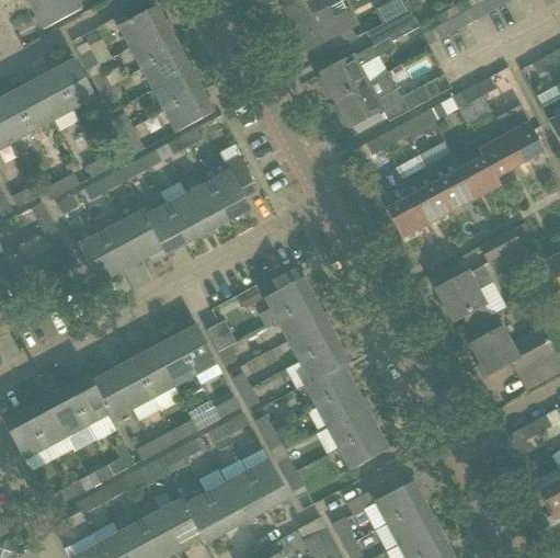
[(44,0),(32,7),(44,27),(81,7),(78,0),(44,0)]
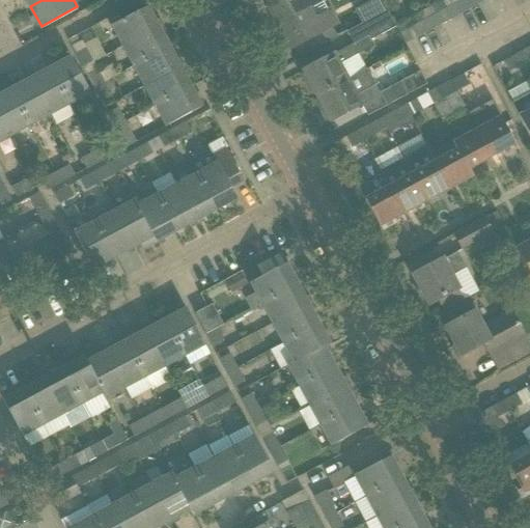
[(267,0),(277,21),(315,0),(267,0)]
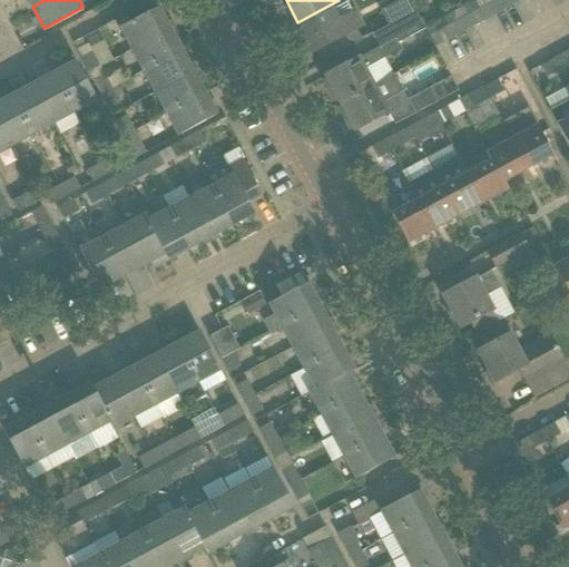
[(339,0),(297,22),(313,50),(362,23),(349,0),(339,0)]
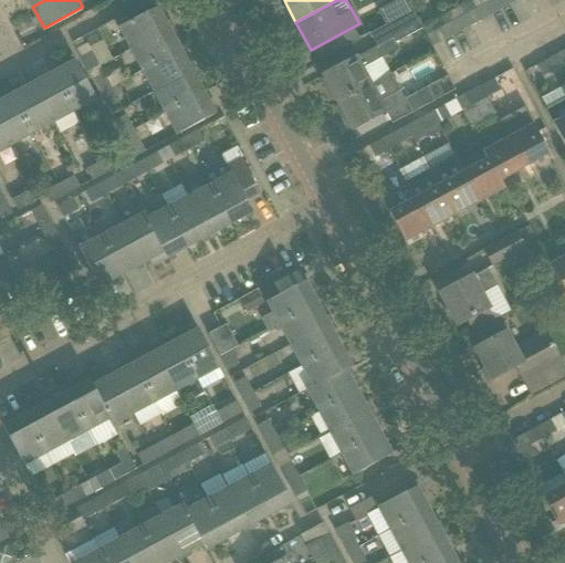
[(393,0),(391,1),(379,8),(379,10),(387,23),(414,8),(409,0),(393,0)]
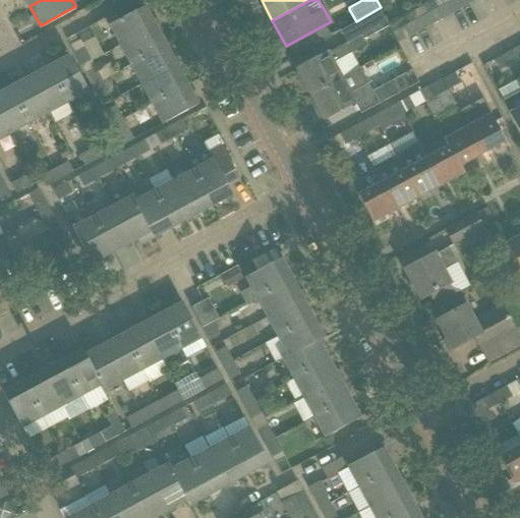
[(449,0),(454,10),(466,3),(464,0),(449,0)]
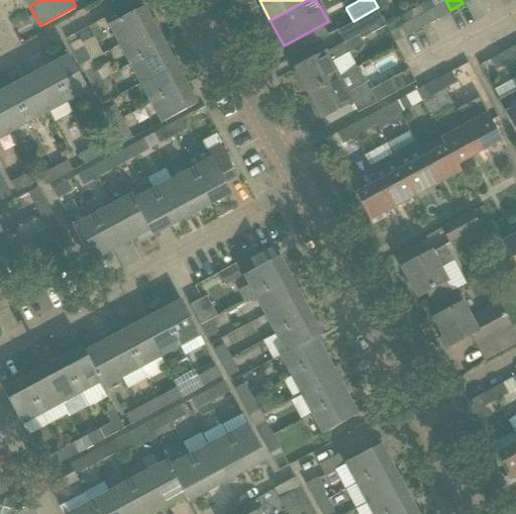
[(111,12),(95,21),(101,31),(111,25),(120,43),(156,24),(144,4),(115,20),(111,12)]
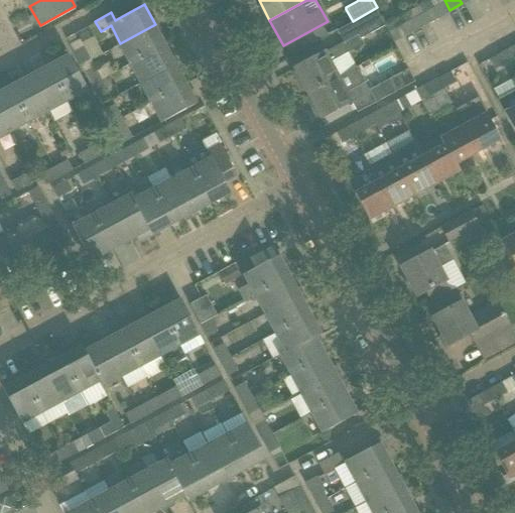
[(407,10),(417,27),(440,15),(435,5),(412,17),(408,9),(407,10)]
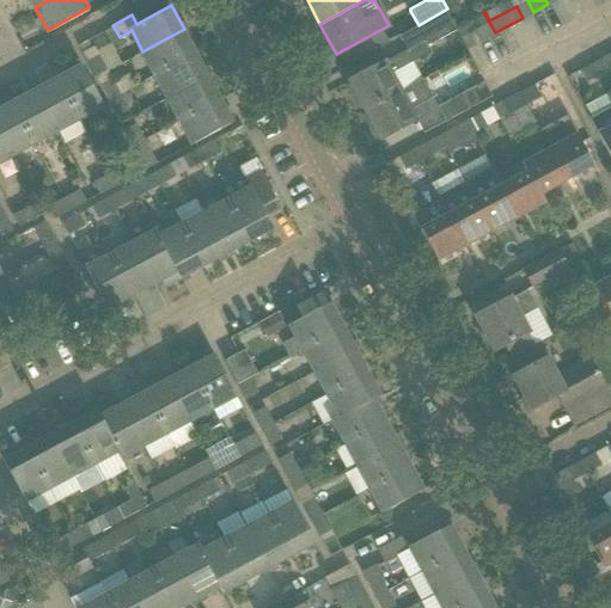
[(419,25),(405,32),(413,44),(425,38),(428,44),(457,29),(458,29),(457,26),(447,10),(447,8),(419,25)]
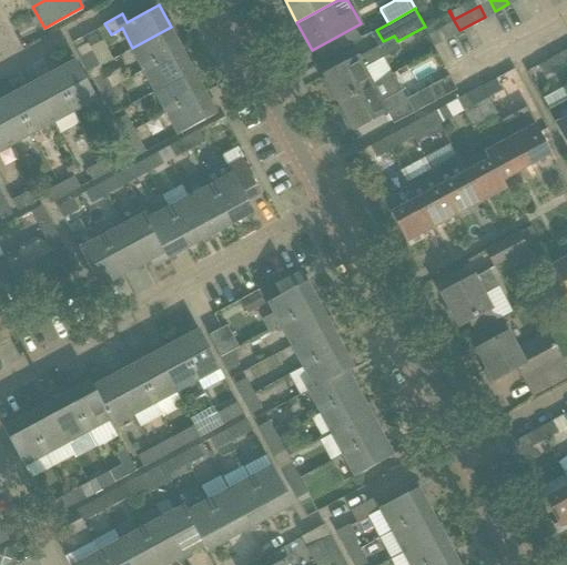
[(424,27),(434,44),(459,30),(448,11),(424,24),(425,27),(424,27)]
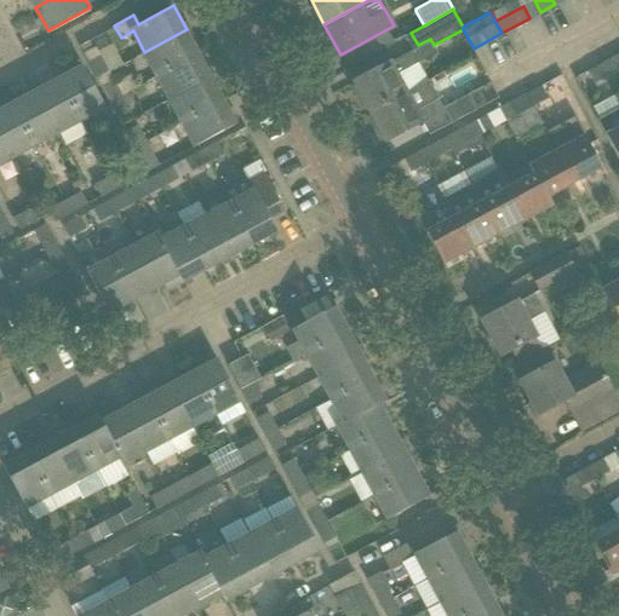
[(144,52),(156,75),(199,52),(187,29),(144,52)]
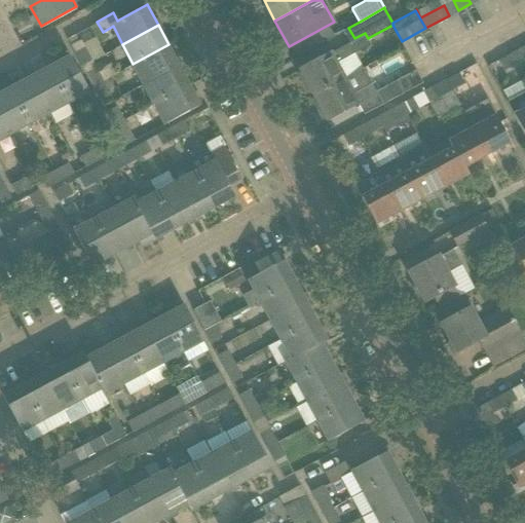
[(92,60),(81,39),(71,44),(82,65),(92,60)]
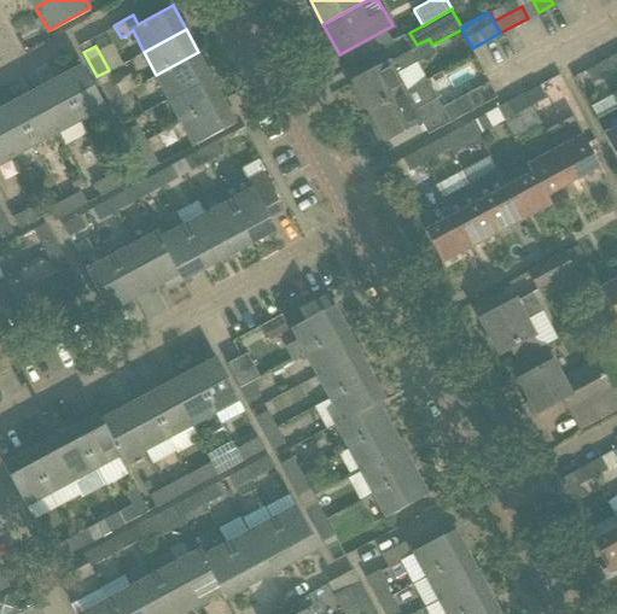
[(374,68),(353,80),(368,109),(405,89),(396,71),(419,59),(412,47),(374,68)]
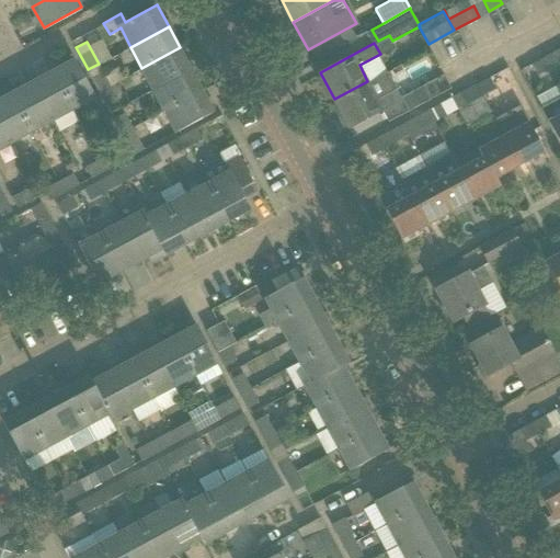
[(141,68),(152,89),(191,68),(180,47),(141,68)]
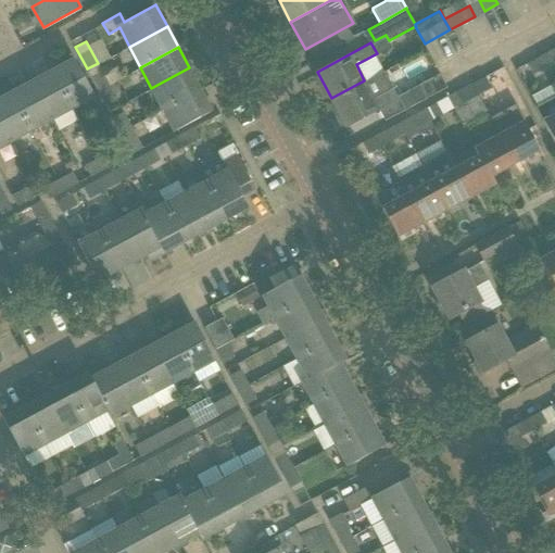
[(547,66),(549,70),(554,66),(554,50),(553,48),(541,54),(547,66)]
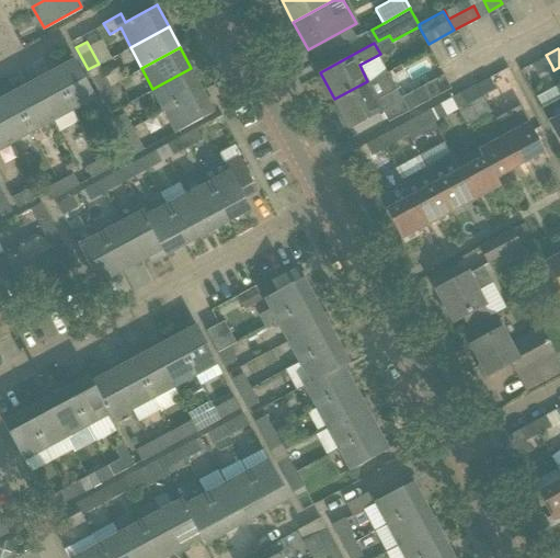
[(546,55),(533,63),(538,73),(552,67),(546,55)]
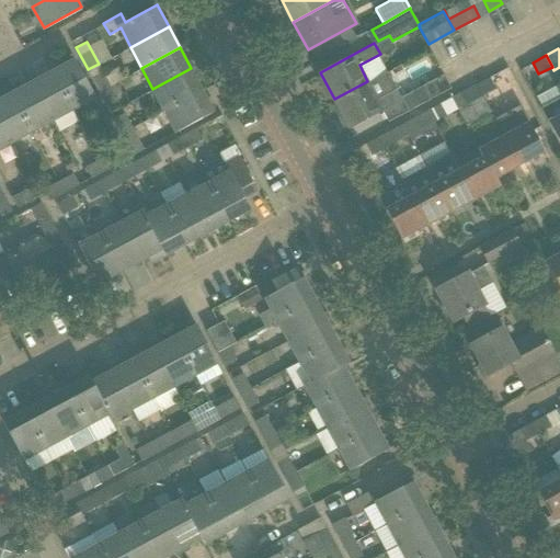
[(54,69),(75,107),(95,97),(84,77),(75,58),(54,69)]
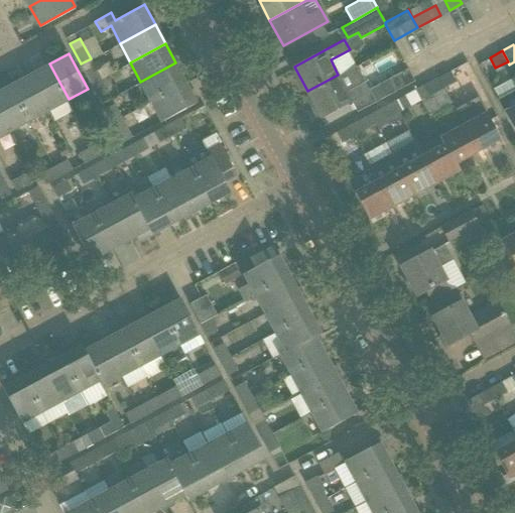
[(85,70),(92,83),(102,78),(95,65),(92,58),(91,59),(91,58),(81,63),(82,65),(83,65),(86,70),(85,70)]
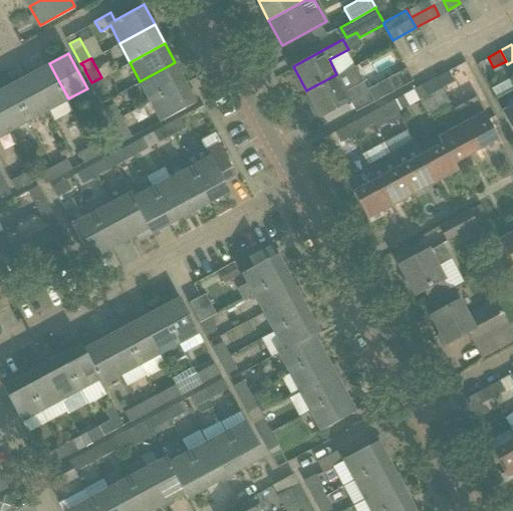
[(140,81),(151,100),(185,81),(175,62),(140,81)]
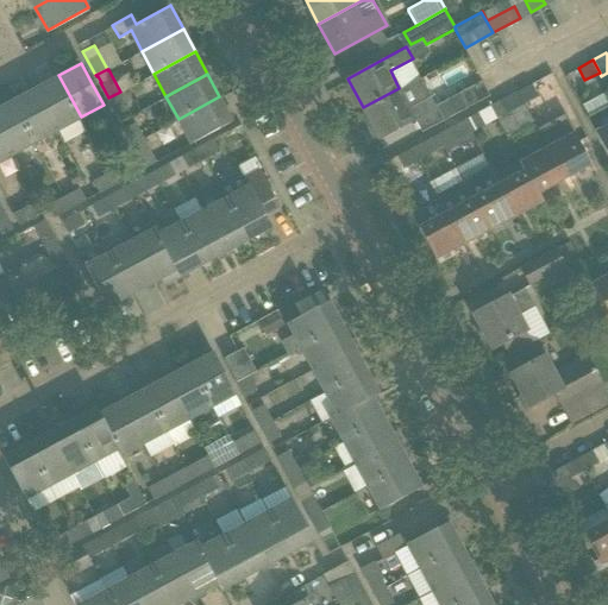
[(36,88),(58,130),(81,117),(58,75),(36,88)]
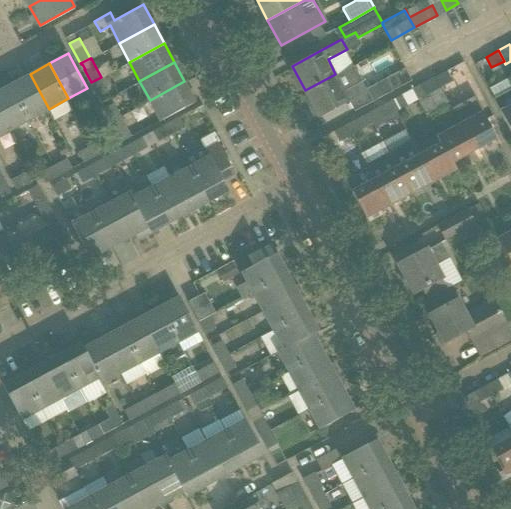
[(335,74),(305,90),(319,115),(349,99),(355,109),(373,100),(366,87),(362,78),(354,64),(335,74)]
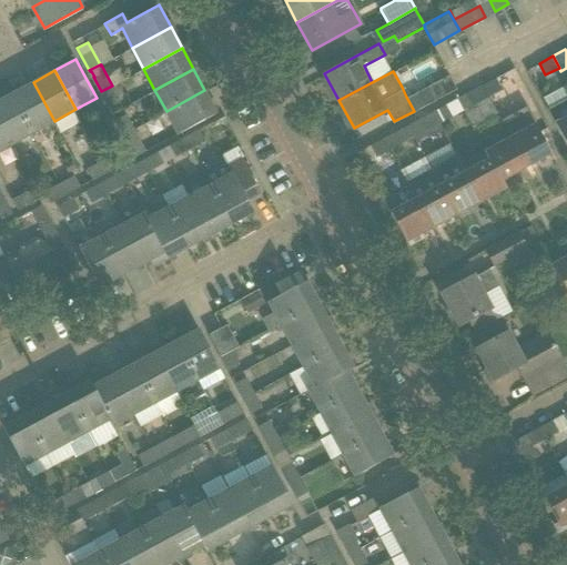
[(449,73),(428,86),(435,99),(457,88),(449,73)]
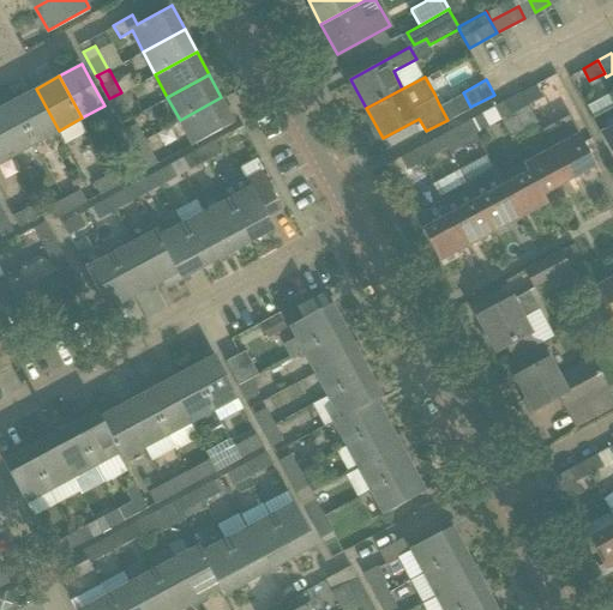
[(535,84),(522,91),(528,102),(541,95),(535,84)]
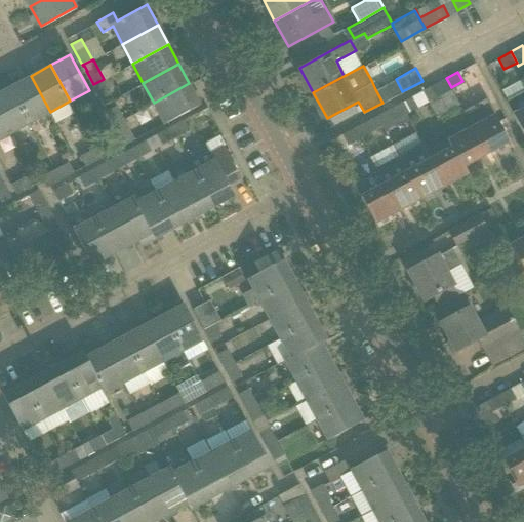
[(10,86),(30,122),(50,112),(31,76),(10,86)]
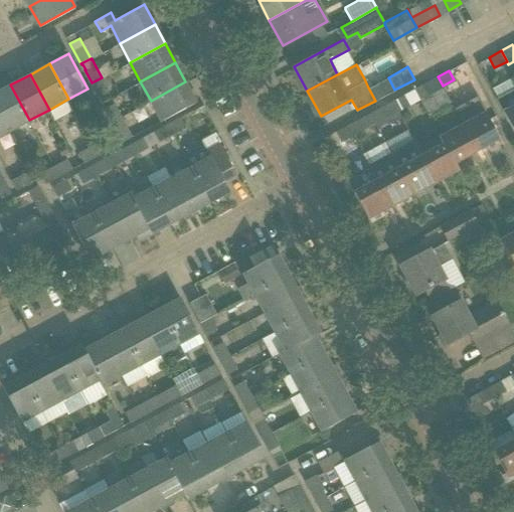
[(414,89),(429,114),(451,102),(438,76),(414,89)]
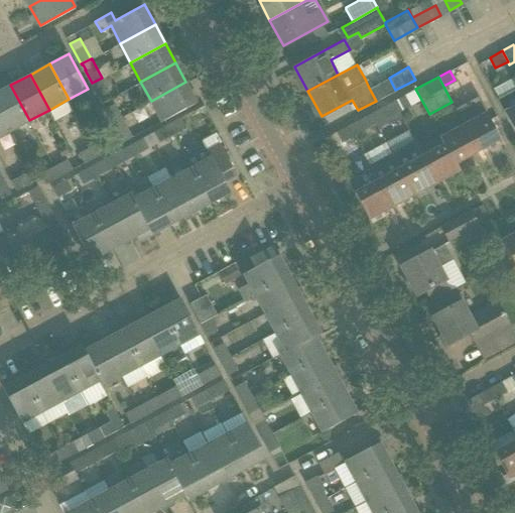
[(92,83),(100,97),(109,92),(102,78),(92,83)]
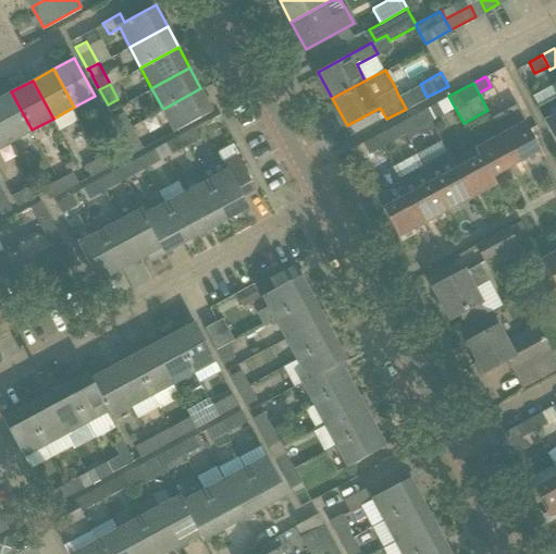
[(163,109),(175,131),(193,120),(212,110),(200,88),(163,109)]
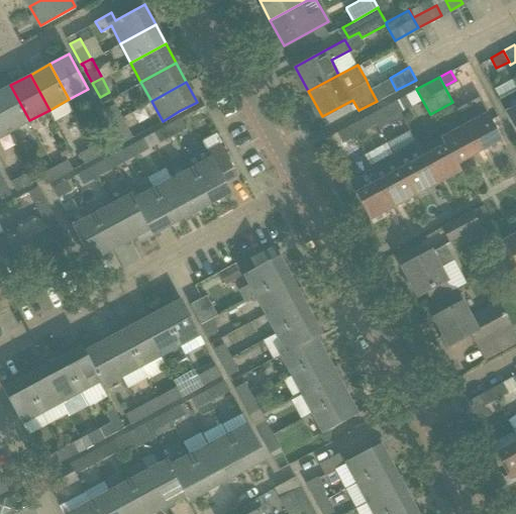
[(0,90),(0,111),(10,131),(29,120),(10,85),(0,90)]
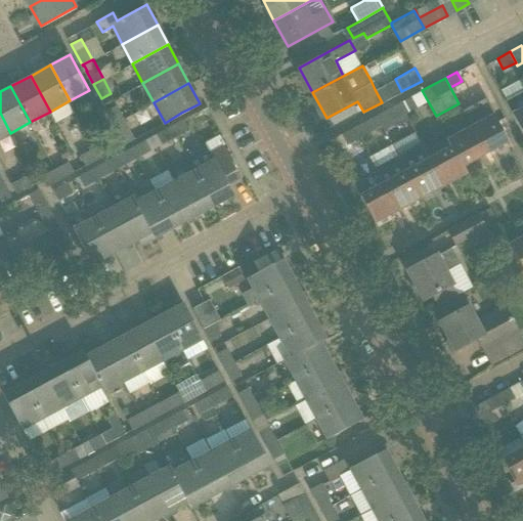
[(522,89),(506,99),(522,131),(522,89)]
